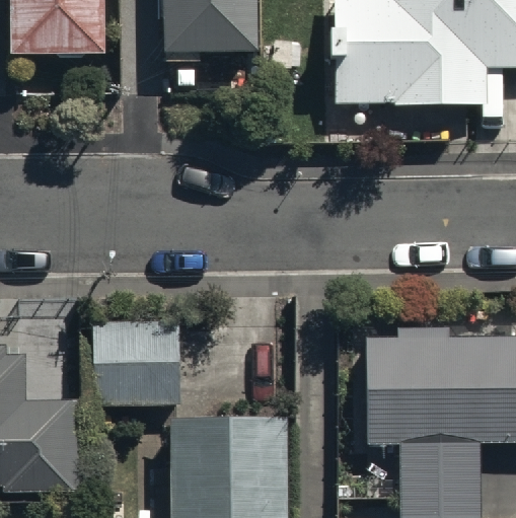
[(9,0),(10,53),(104,52),(104,0),(9,0)]
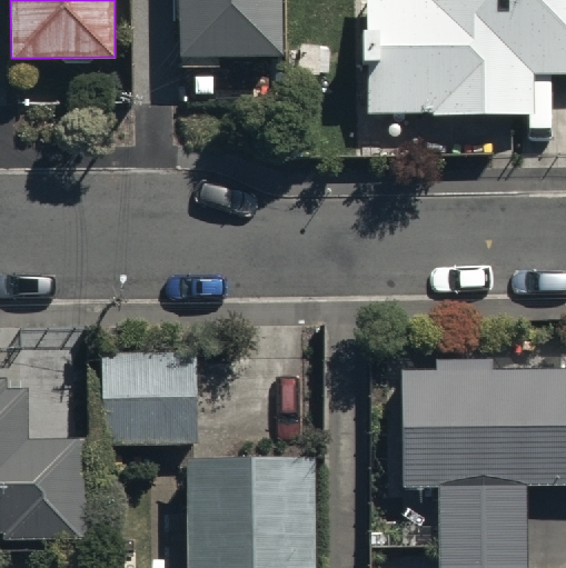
[(178,0),(178,56),(184,56),(184,65),(222,65),(222,53),(280,53),(279,0),(178,0)]
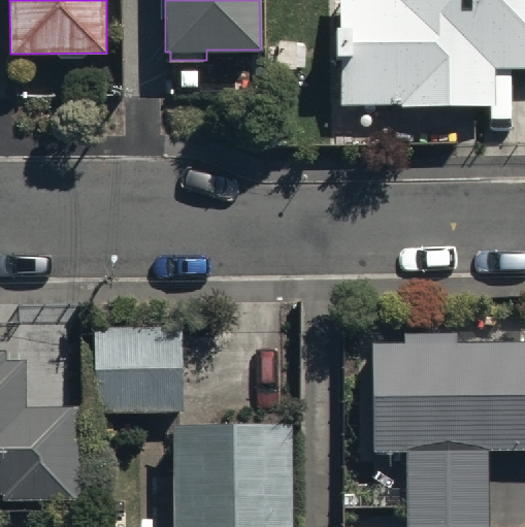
[(339,0),(339,105),(496,105),(496,65),(524,65),(524,0),(339,0)]
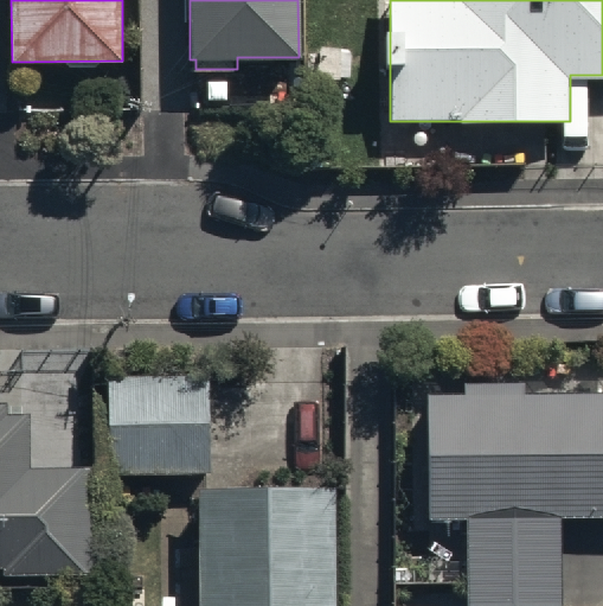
[(110,377),(110,476),(211,474),(210,376),(110,377)]
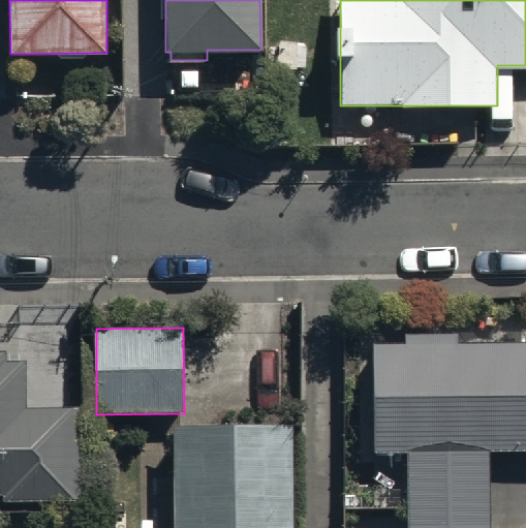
[(460,333),(405,334),(405,340),(374,340),(375,451),(376,451),(409,451),(407,527),(490,527),(490,453),(525,452),(525,340),(460,342),(460,333)]
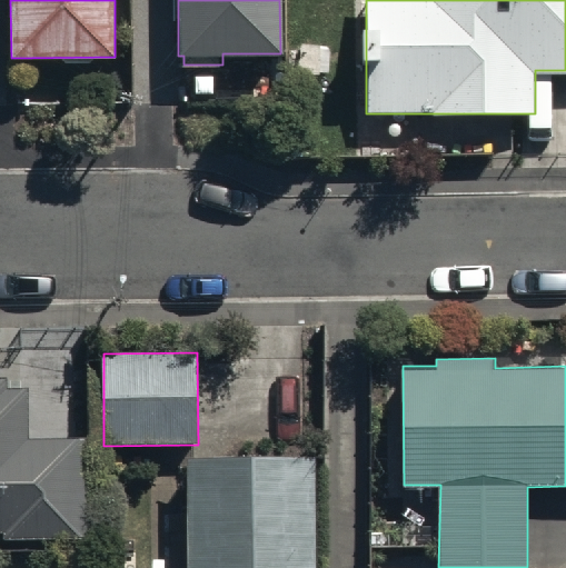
[(0,530),(2,530),(2,544),(85,542),(83,439),(27,439),(27,384),(7,384),(7,379),(0,378),(0,530)]
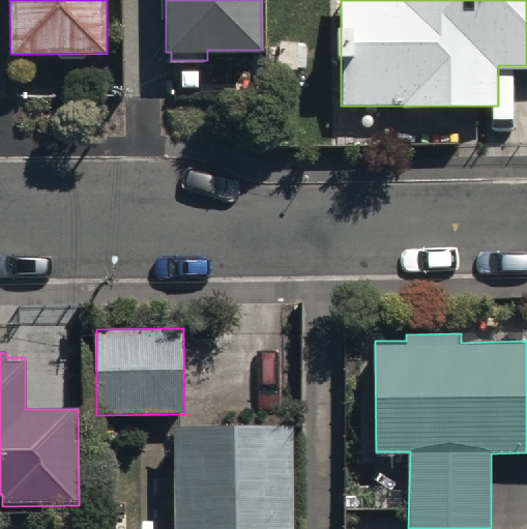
[(293,528),(294,425),(174,425),(173,528),(293,528)]
